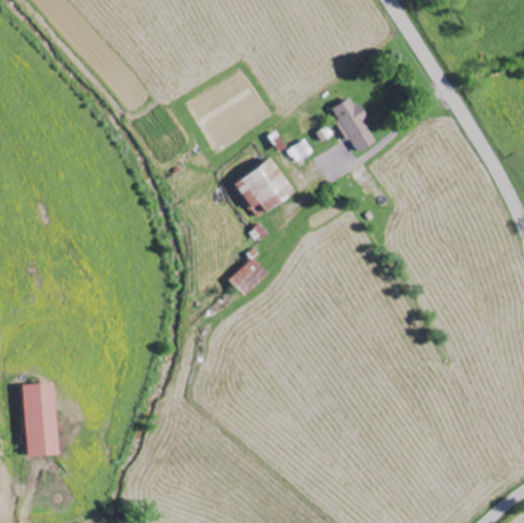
[(330,110),(347,140),(350,138),(359,152),(376,141),(364,120),(368,118),(359,103),(354,106),(349,98),(330,110)]
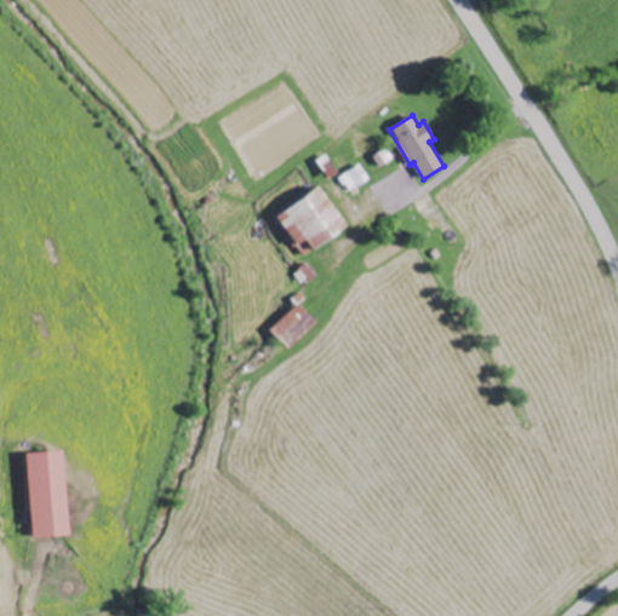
[(350,191),(371,178),(361,163),(341,177),(350,191)]
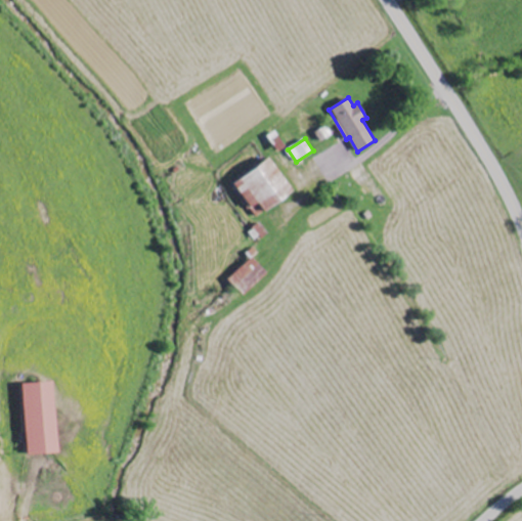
[(257,217),(293,190),(268,157),(231,183),(257,217)]
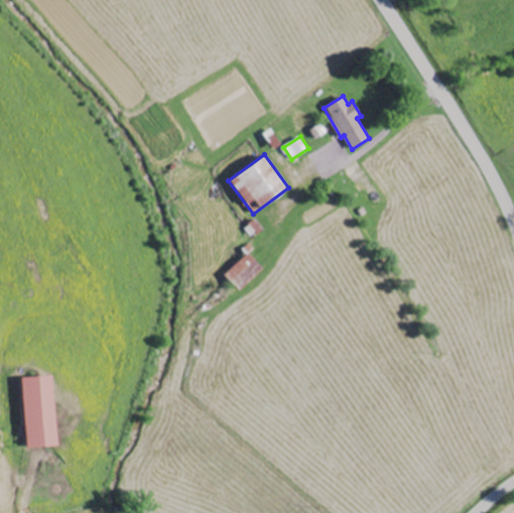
[(224,275),(238,289),(261,266),(246,252),(224,275)]
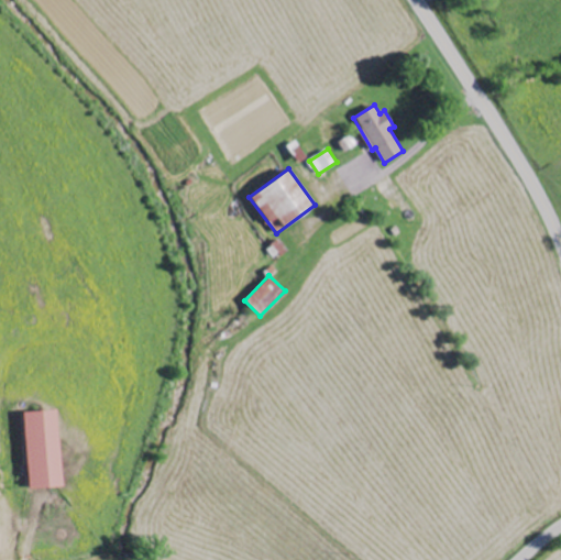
[(33,489),(65,487),(63,410),(30,412),(33,489)]
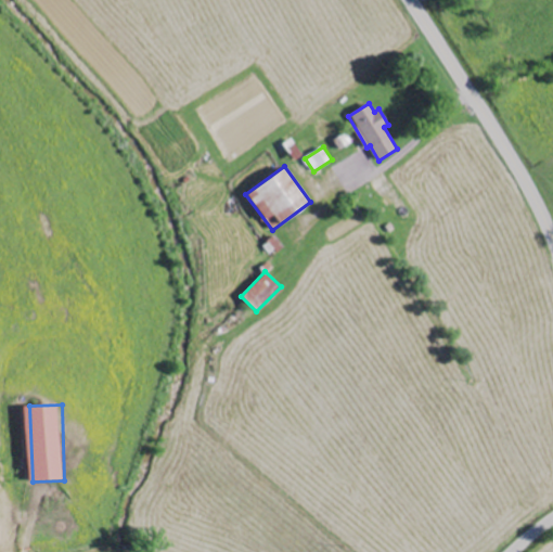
All buildings are outlined.
